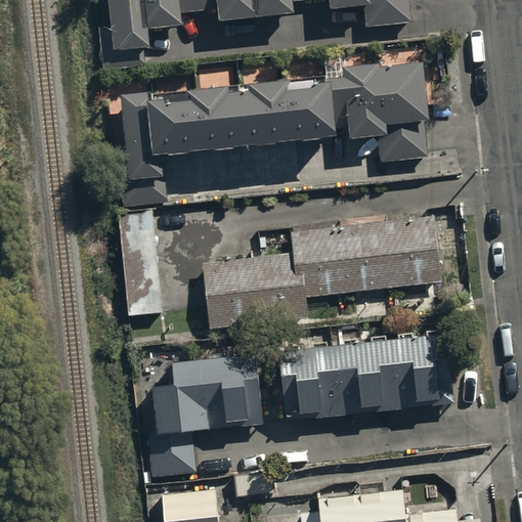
[(143,45),(138,0),(107,0),(113,48),(143,45)]
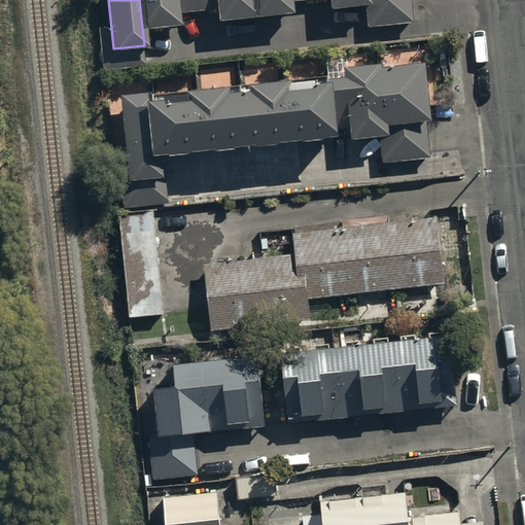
[(145,0),(148,28),(179,26),(178,11),(207,9),(205,0),(145,0)]
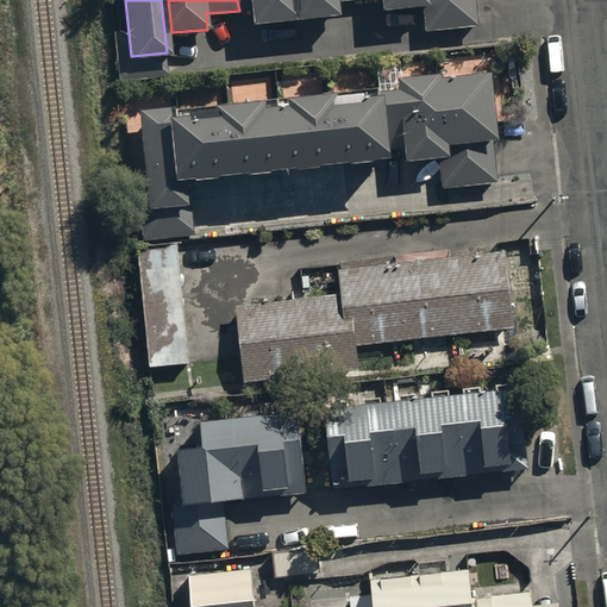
[(287,0),(248,0),(249,26),(288,24),(287,0)]
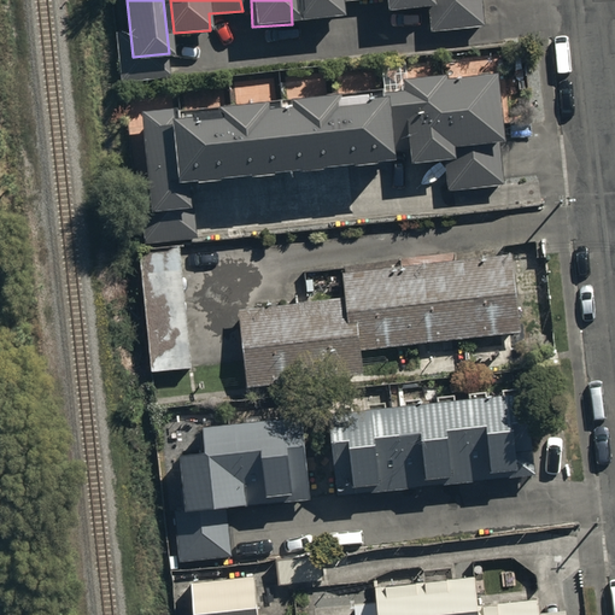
[(293,0),(294,21),(334,19),(333,1),(370,0),(369,0),(293,0)]
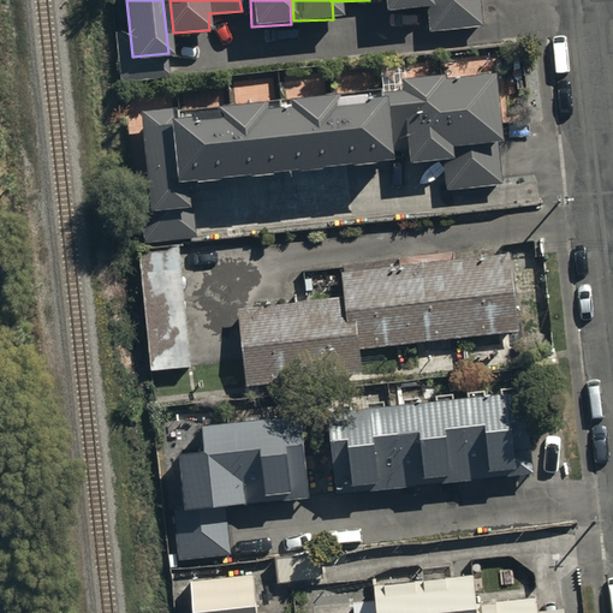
[(482,0),(432,0),(433,31),(483,29),(482,0)]
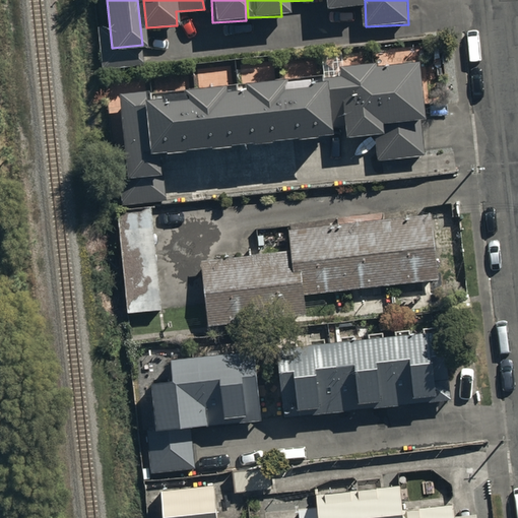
[(425,121),(419,59),(340,66),(341,73),(119,94),(127,180),(166,177),(163,153),(385,132),(385,125),(425,121)]
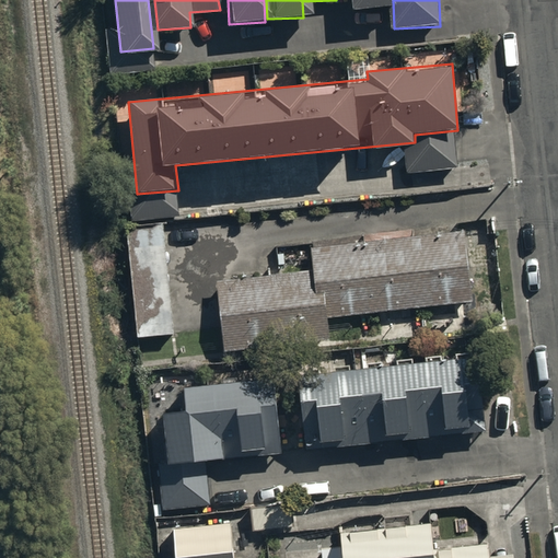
[(178,332),(167,225),(131,229),(140,335),(178,332)]
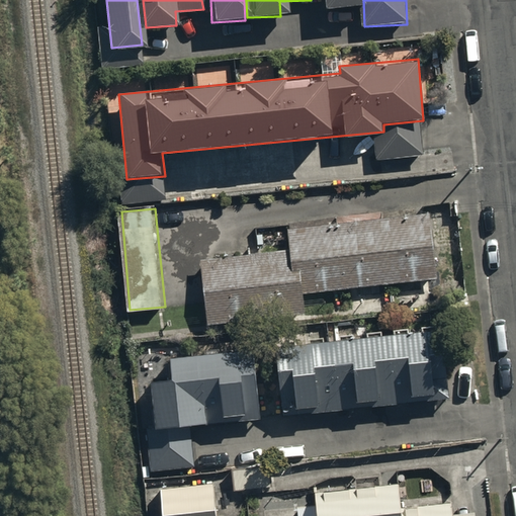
[(439,286),(433,221),(198,245),(205,310),(439,286)]
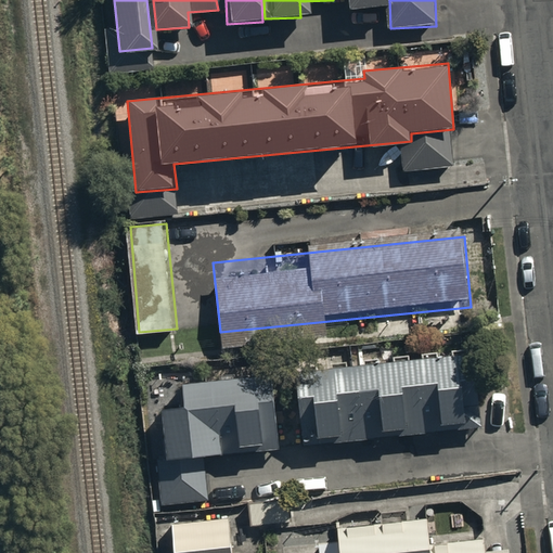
[(470,437),(463,363),(298,377),(305,451),(470,437)]
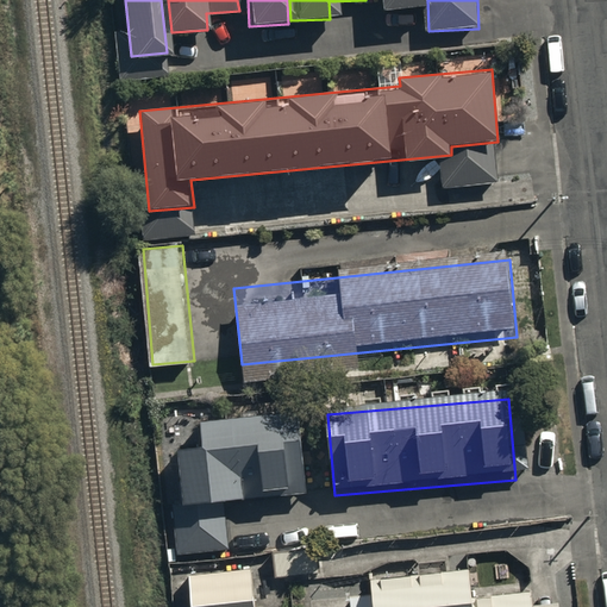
[(298,500),(298,423),(174,423),(174,500),(298,500)]
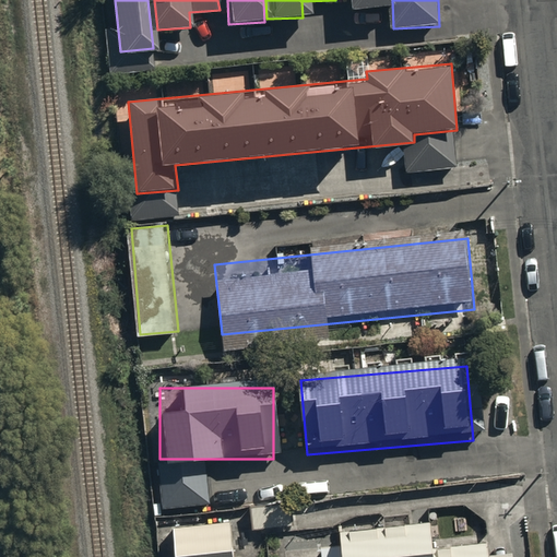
[(157,511),(200,509),(199,466),(156,467),(157,511)]
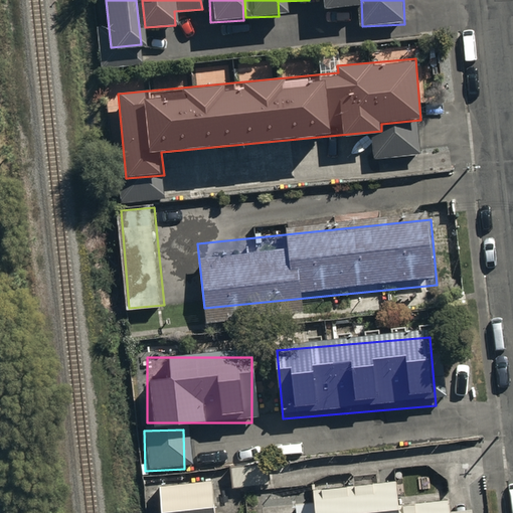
[(224,468),(225,488),(270,487),(269,467),(224,468)]
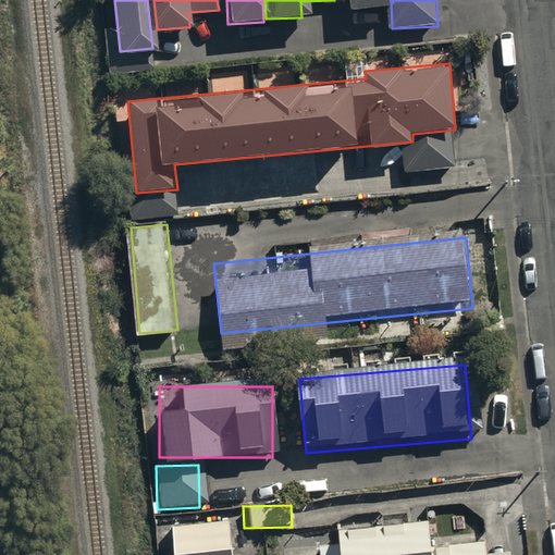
[(432,554),(429,521),(337,530),(340,554),(432,554)]
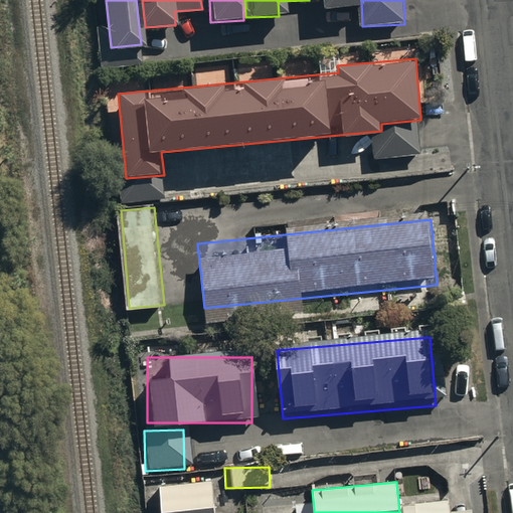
[(210,512),(208,484),(157,487),(158,512),(210,512)]
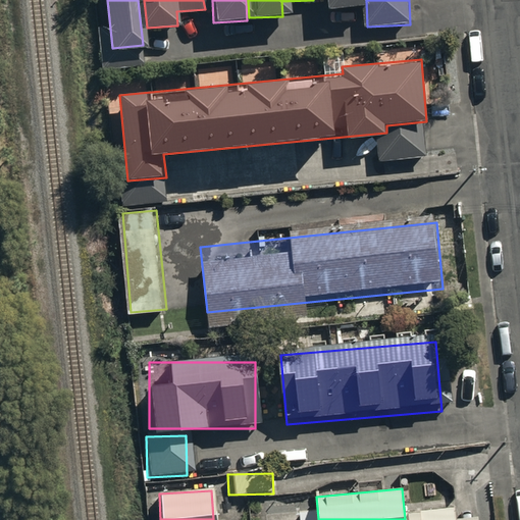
[(458,519),(457,507),(411,510),(411,519),(458,519)]
